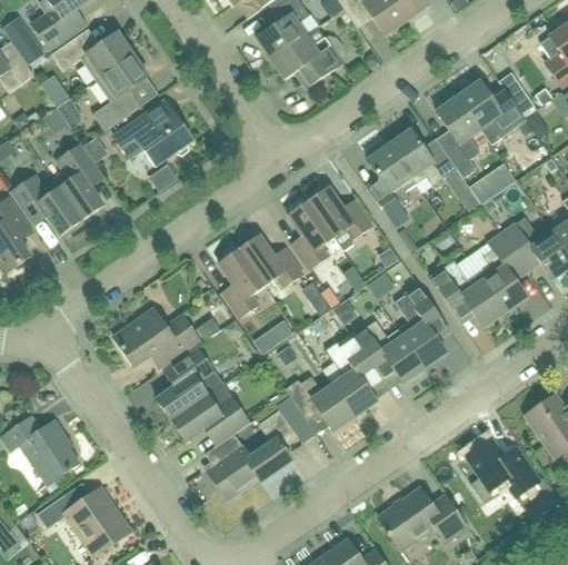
[(50,49),(87,25),(77,9),(89,0),(41,0),(40,1),(48,12),(32,23),(50,49)]
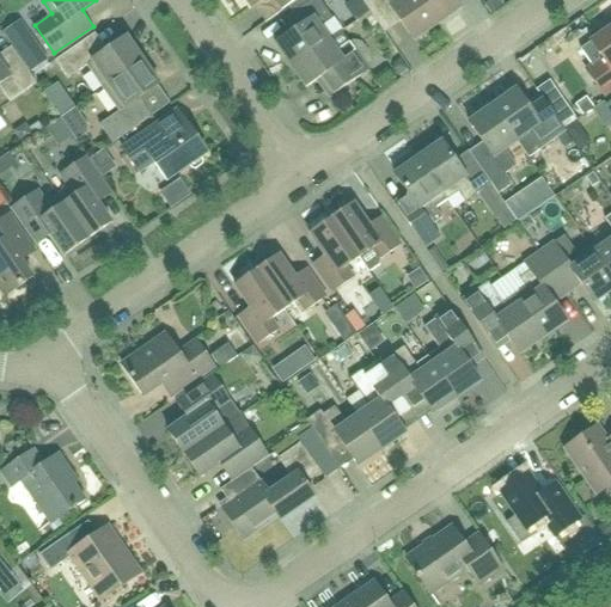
[(291,63),(342,28),(341,28),(329,36),(321,25),(334,16),(322,0),(309,0),(294,11),(303,22),(276,41),(291,63)]
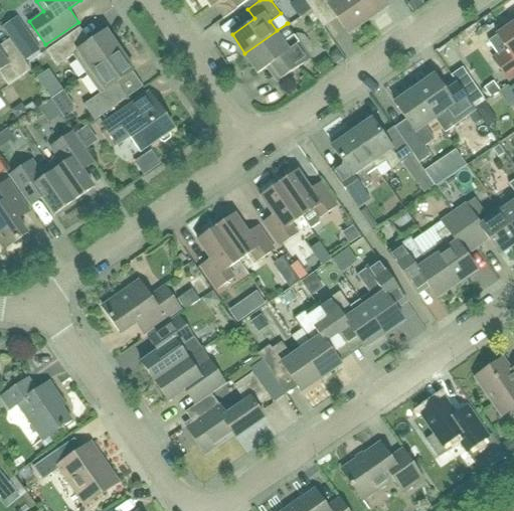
[(368,18),(355,0),(306,0),(324,25),(337,16),(348,32),(368,18)]
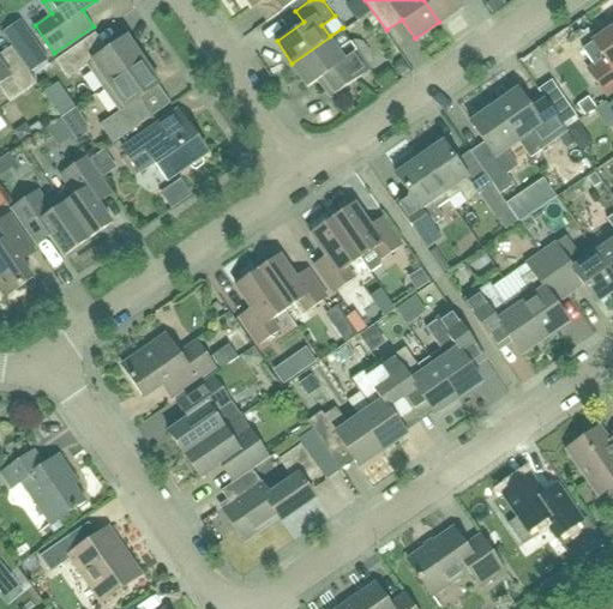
[(424,0),(439,22),(463,6),(458,0),(424,0)]
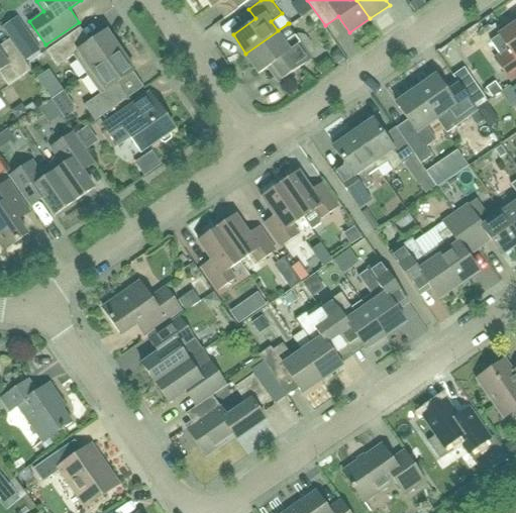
[(515,21),(491,39),(500,54),(495,57),(510,78),(515,74),(515,14),(514,15),(515,17),(515,21)]
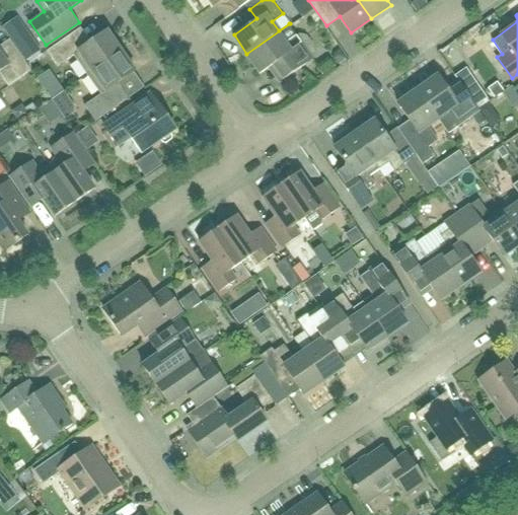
[(290,23),(246,54),(260,72),(283,57),(291,68),(310,55),(290,23)]
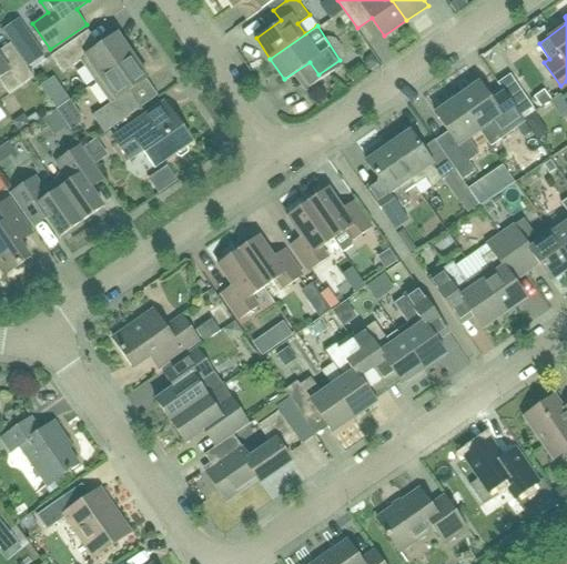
[(97,79),(133,53),(118,32),(100,44),(89,28),(51,53),(63,70),(82,58),(97,79)]
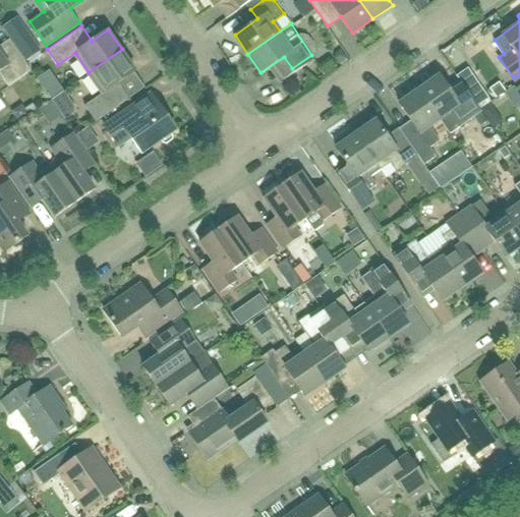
[(43,50),(29,29),(14,39),(29,60),(43,50)]
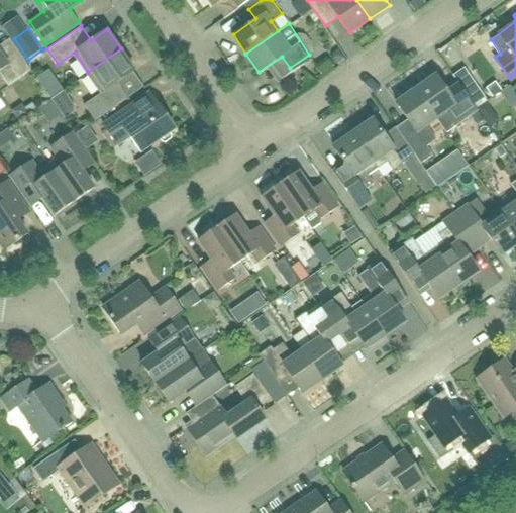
[(0,71),(8,84),(31,68),(27,63),(10,37),(0,43),(0,71)]
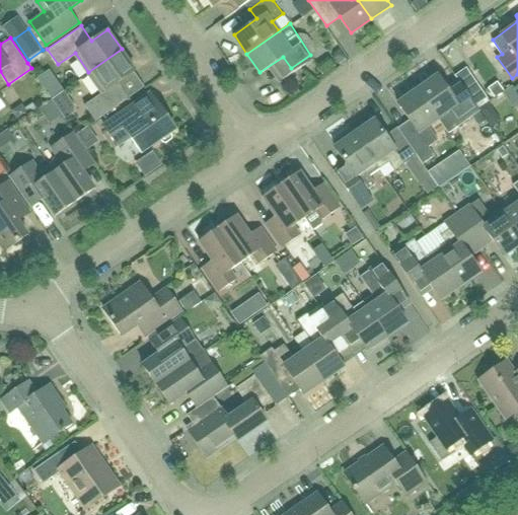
[(339,62),(347,56),(341,48),(333,54),(339,62)]
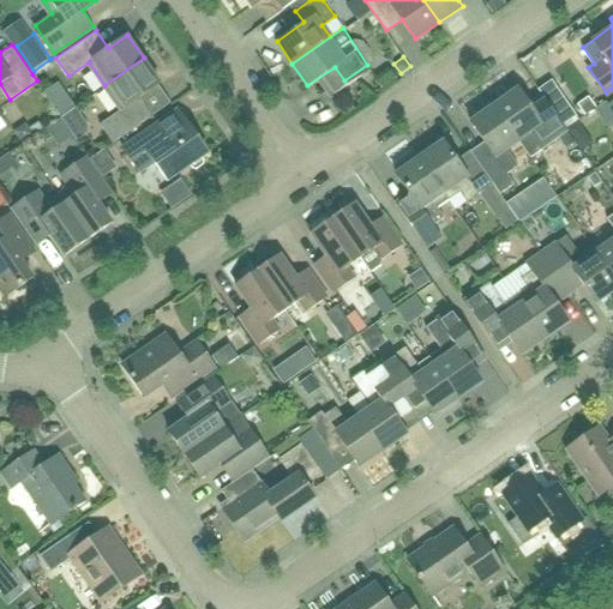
[(144,58),(104,85),(120,108),(101,122),(113,140),(152,113),(140,95),(161,82),(144,58)]
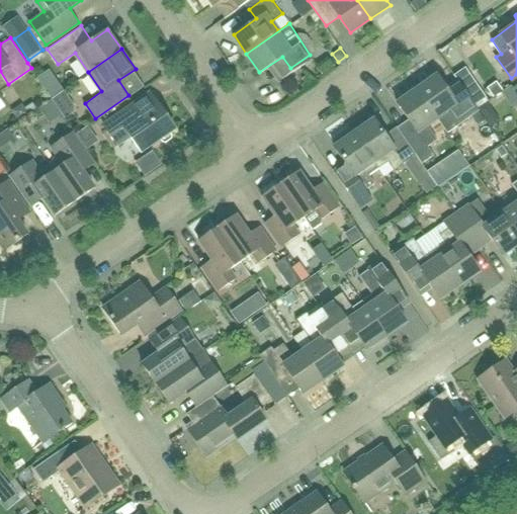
[(454,74),(475,103),(486,96),(465,66),(454,74)]
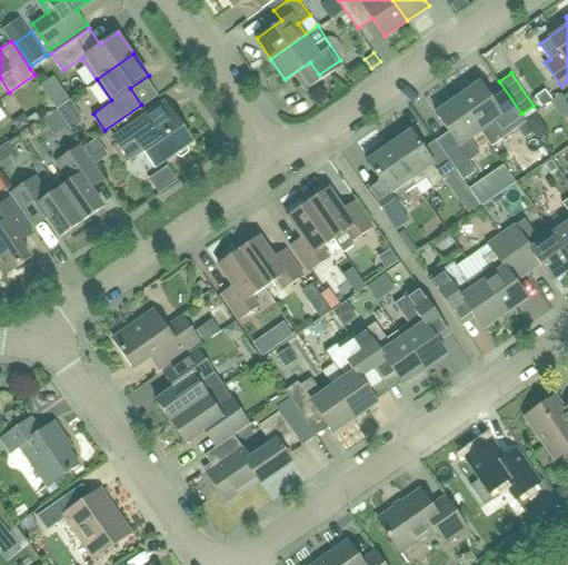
[(480,81),(458,97),(480,129),(491,145),(518,126),(526,120),(525,118),(506,90),(492,99),(489,93),(480,81)]
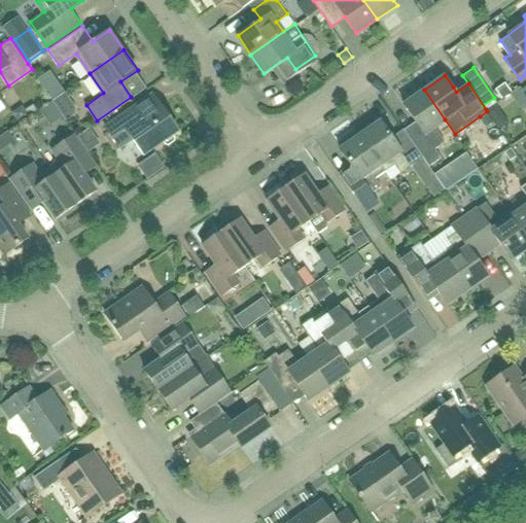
[(53,99),(65,91),(57,80),(45,89),(53,99)]
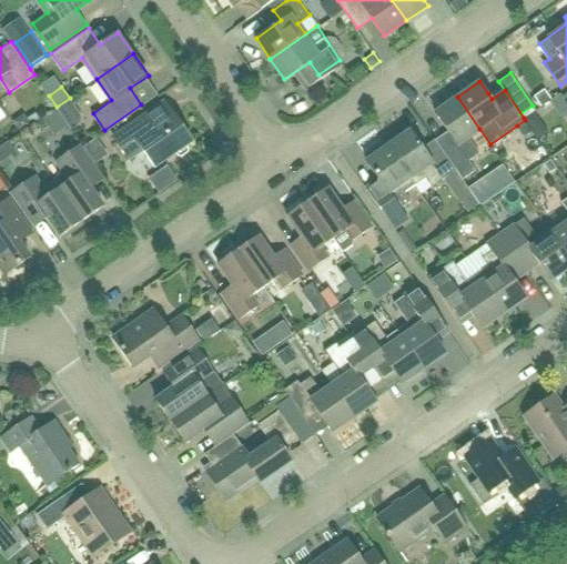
[(546,89),(536,96),(542,104),(550,99),(553,98),(546,89)]
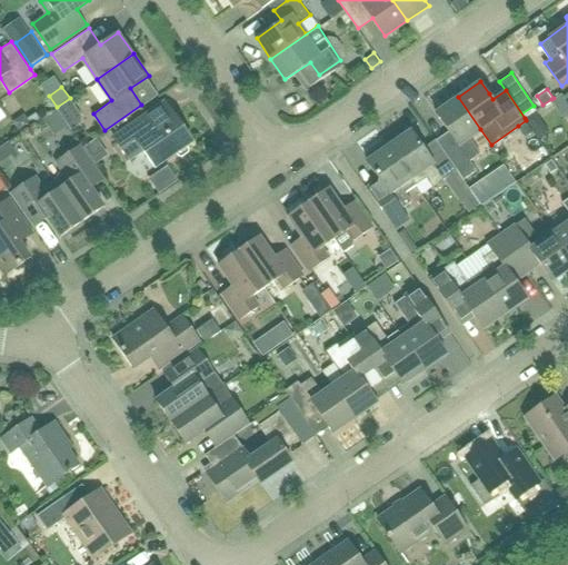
[(470,136),(480,129),(458,97),(437,111),(448,129),(436,138),(457,168),(464,178),(477,169),(470,159),(481,151),(470,136)]
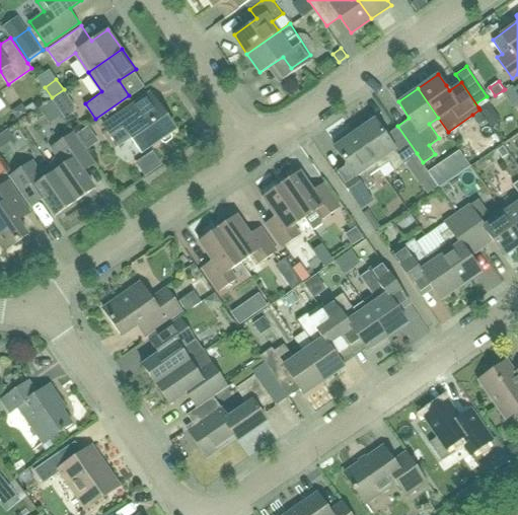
[(172,138),(172,135),(170,132),(176,128),(150,90),(103,123),(119,144),(131,135),(142,151),(161,138),(163,141),(166,142),(172,138)]
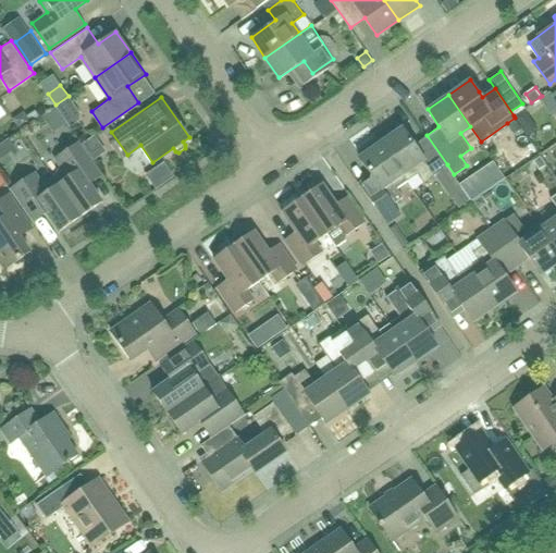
[(514,115),(515,118),(521,126),(531,119),(523,108),(514,115)]
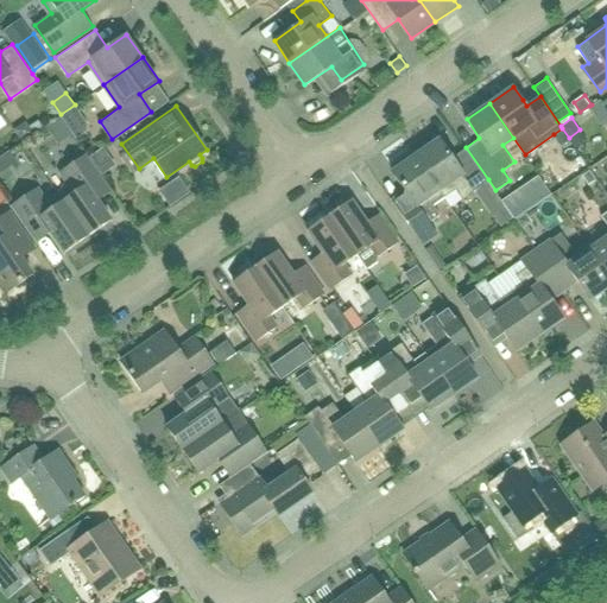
[(562,128),(554,134),(560,144),(569,138),(562,128)]
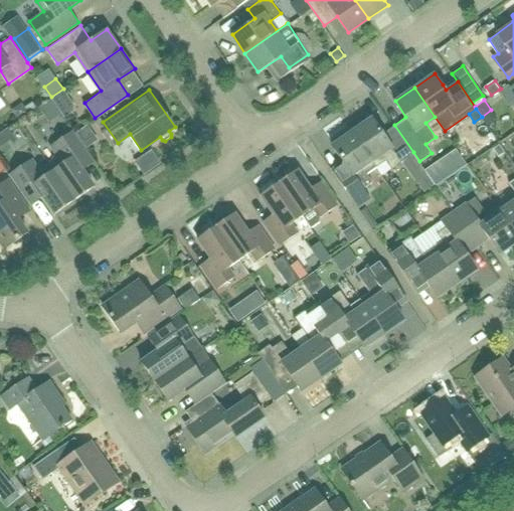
[(413,152),(394,125),(382,133),(372,117),(352,131),(376,166),(385,159),(392,167),(413,152)]
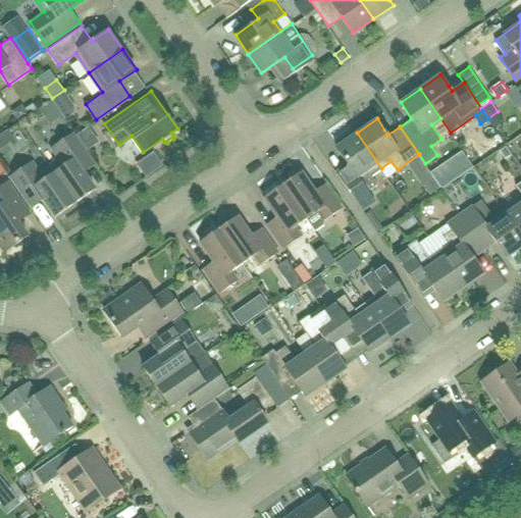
[(352,130),(336,141),(340,145),(336,147),(349,163),(336,171),(363,209),(375,200),(368,191),(377,184),(372,175),(381,168),(357,133),(355,134),(352,130)]
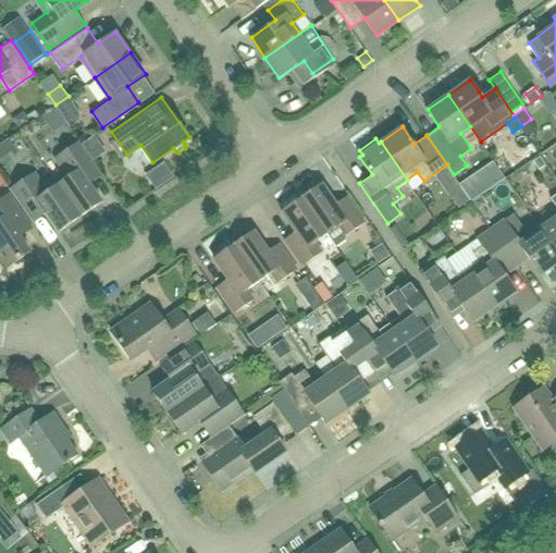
[(54,177),(81,214),(102,200),(89,183),(102,173),(79,140),(56,157),(64,170),(54,177)]
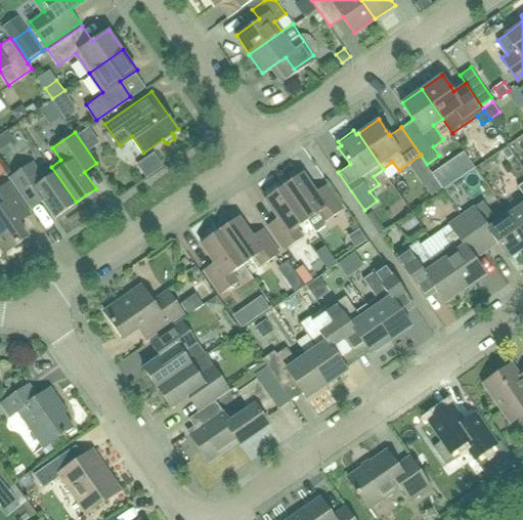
[(76,202),(51,167),(41,173),(33,162),(10,177),(32,208),(44,200),(55,216),(76,202)]
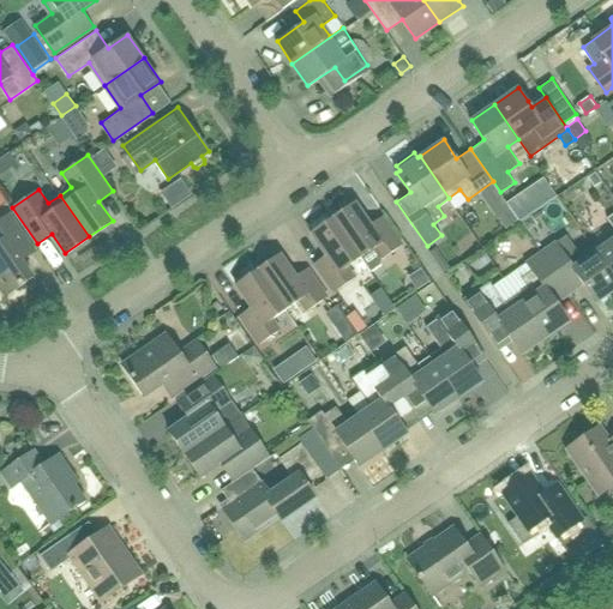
[(334,216),(360,255),(371,270),(382,263),(383,257),(402,243),(383,215),(371,223),(355,202),(334,216)]
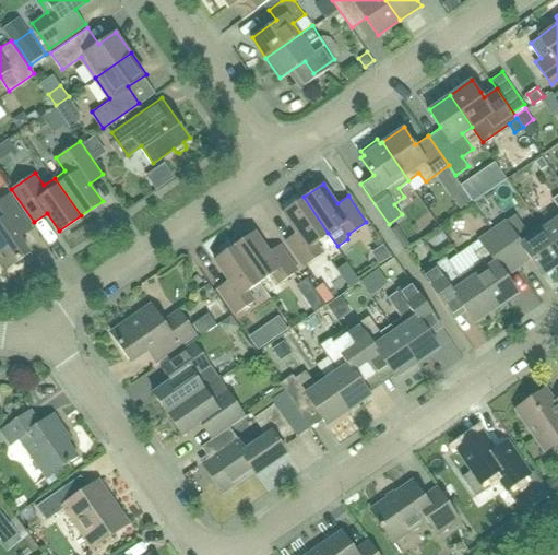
[(458,187),(444,192),(451,208),(464,201),(458,187)]
